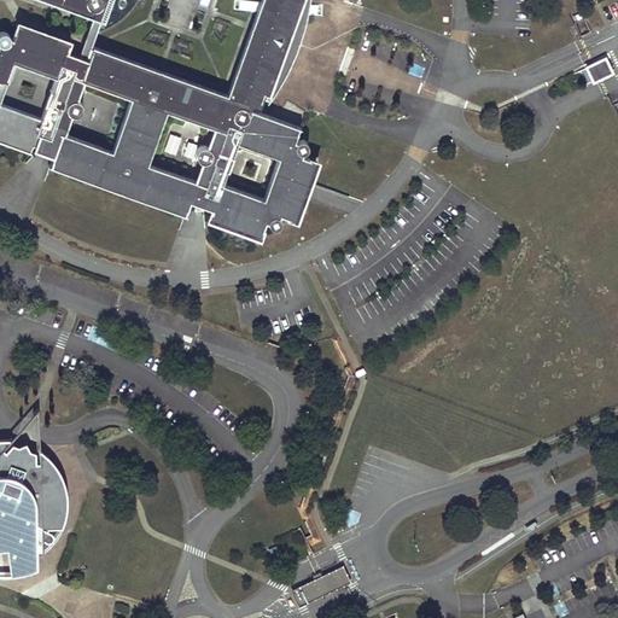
[(38,0),(91,19),(99,22),(105,24),(114,0),(38,0)]
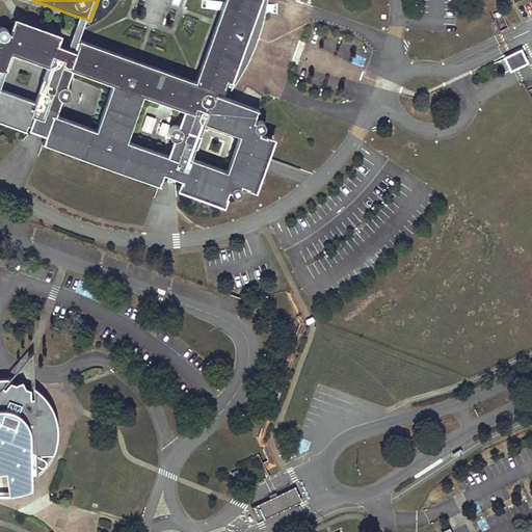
[(145,0),(140,18),(163,25),(171,0),(145,0)]
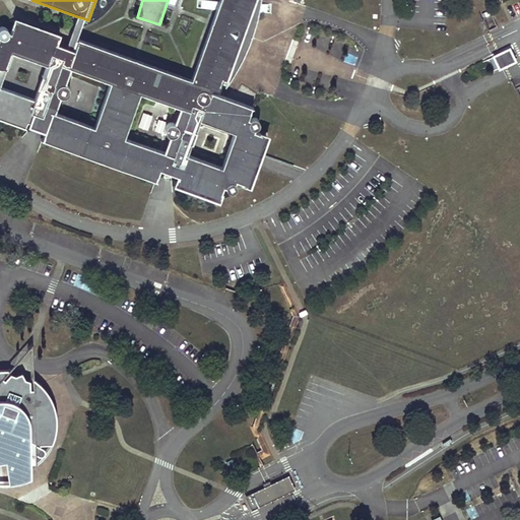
[(80,25),(83,18),(76,16),(66,46),(72,49),(76,38),(80,25)]
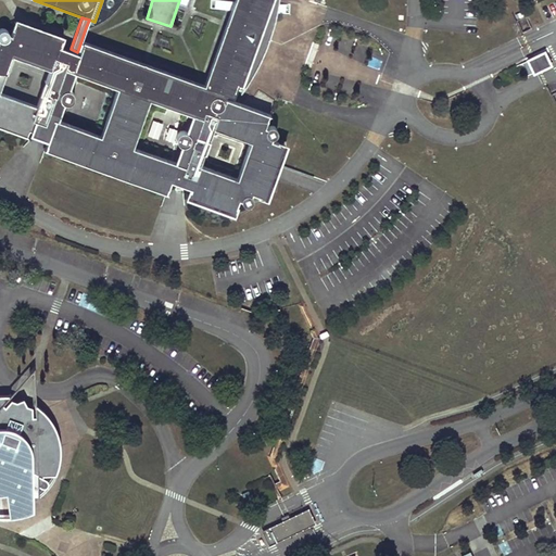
[(201,84),(81,40),(77,52),(79,52),(198,96),(202,86),(201,84)]
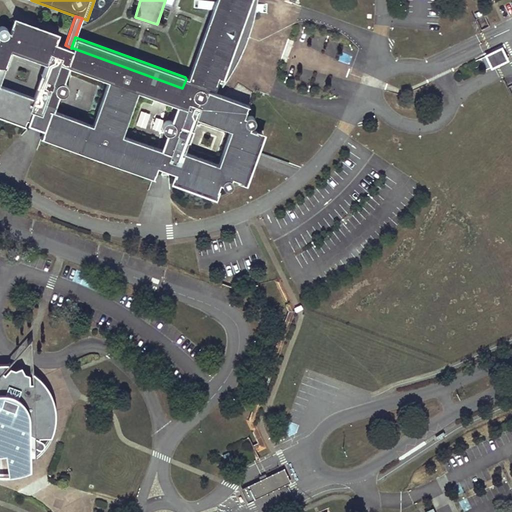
[(322,50),(324,39),(313,37),(311,49),(322,50)]
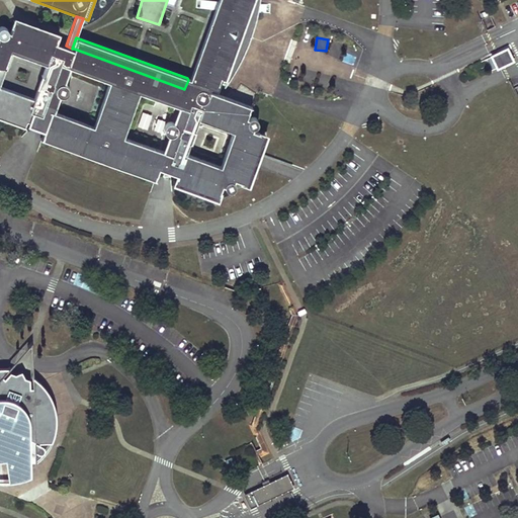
[(495,56),(500,67),(503,65),(510,62),(508,56),(505,51),(497,55),(495,56)]
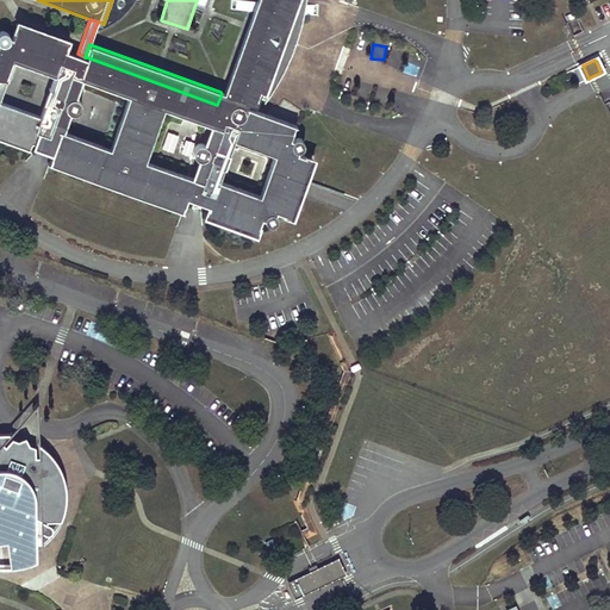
[(6,448),(11,433),(5,433),(0,433),(0,542),(1,542),(7,541),(8,549),(10,549),(25,554),(36,548),(36,536),(41,535),(41,546),(43,546),(42,543),(42,535),(42,531),(44,533),(45,534),(47,534),(48,534),(49,534),(50,533),(50,531),(51,531),(51,530),(53,529),(53,528),(53,527),(51,527),(51,526),(42,521),(61,520),(63,515),(64,508),(66,499),(66,492),(64,484),(63,477),(60,468),(56,462),(53,455),(47,449),(41,444),(37,443),(32,458),(30,458),(35,446),(29,443),(25,436),(18,440),(12,437),(7,448),(6,448)]
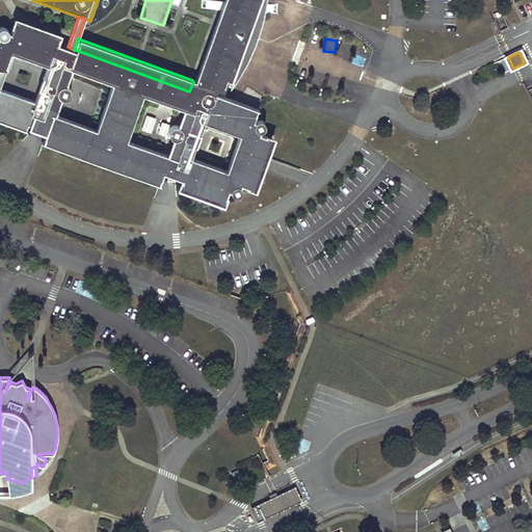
[(22,483),(8,479),(7,479),(9,496),(21,494),(32,489),(31,478),(22,483)]
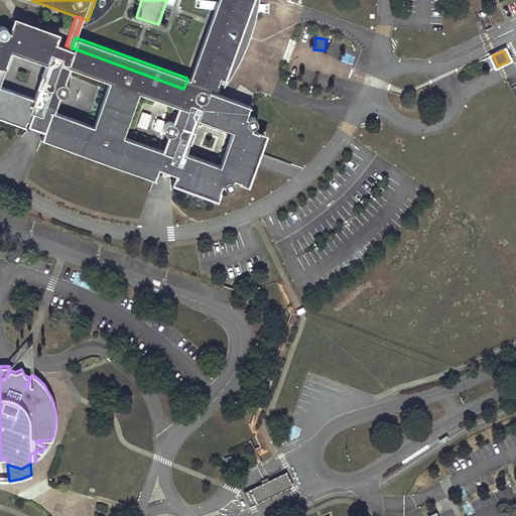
[(285,487),(290,485),(285,475),(280,477),(244,495),(245,498),(254,494),(256,497),(247,501),(248,504),(285,487)]
